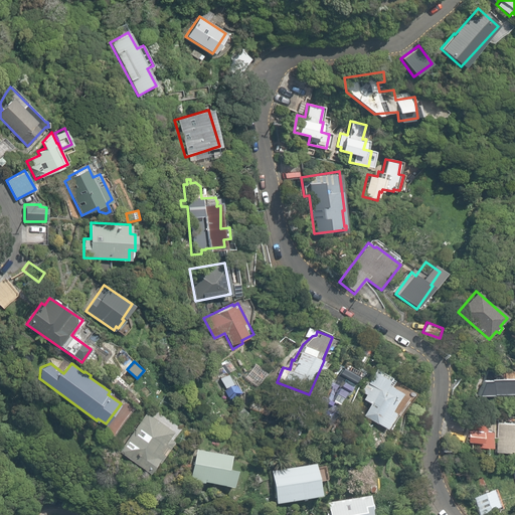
[(320,413),(329,418),(332,412),(340,417),(345,408),(341,405),(359,372),(348,366),(346,369),(343,367),(335,381),(322,374),(309,396),(324,405),(320,413)]
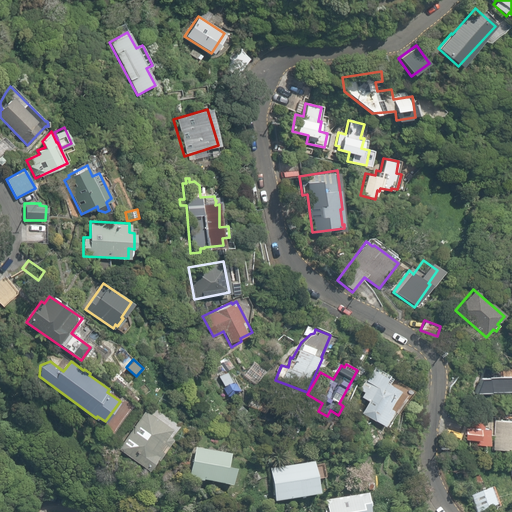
[(484,367),(475,392),(511,390),(511,368),(500,370),(499,365),(484,367)]
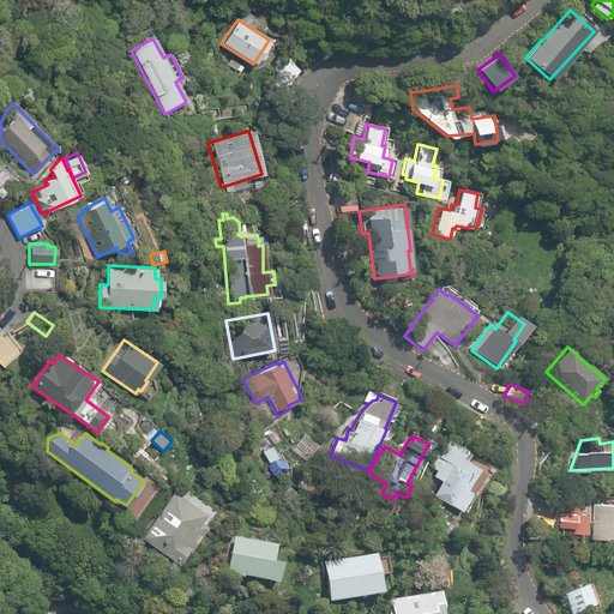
[(427,491),(462,511),(473,492),(468,488),(480,468),(463,458),(468,451),(453,443),(427,491)]
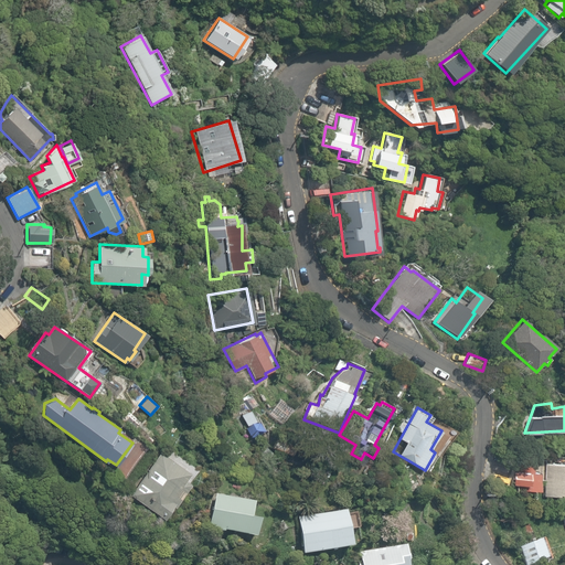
[(255,420),(248,411),(242,415),(248,425),(255,420)]
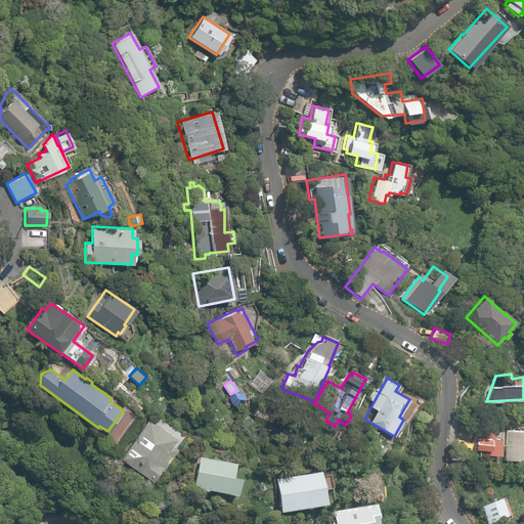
[(270,422),(272,415),(254,407),(252,415),(270,422)]
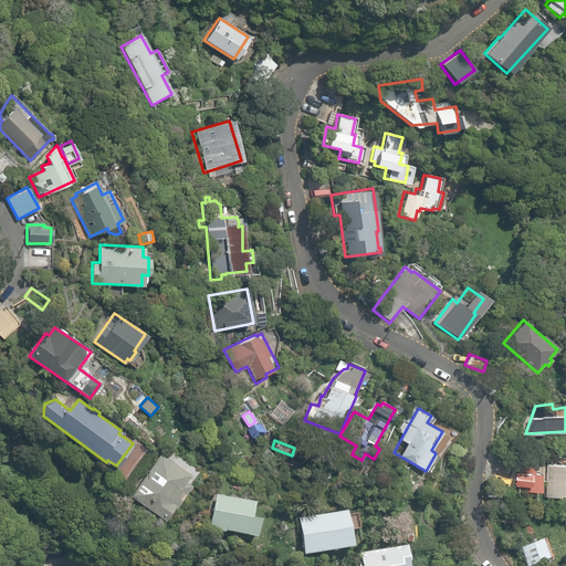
[(263,447),(258,454),(266,460),(272,453),(263,447)]
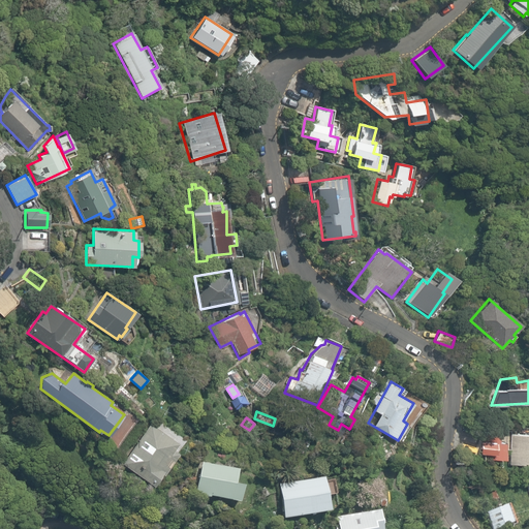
[(121,465),(153,488),(163,473),(165,474),(180,454),(175,450),(180,443),(150,423),(121,465)]
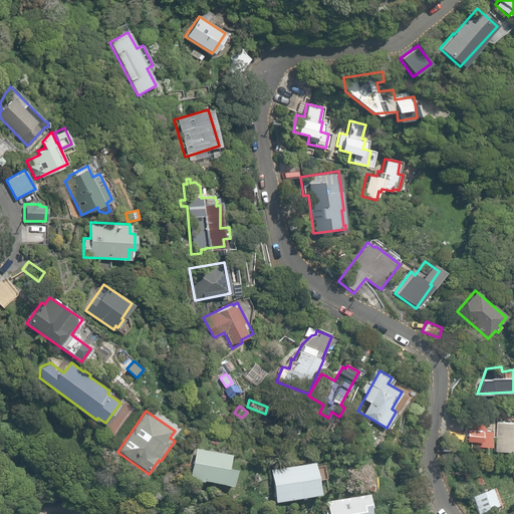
[(494,452),(513,451),(513,422),(494,423),(494,452)]
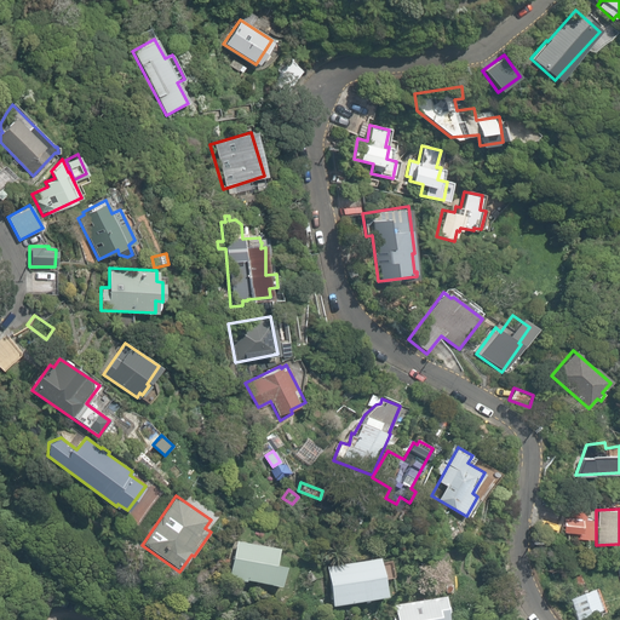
[(569,547),(579,547),(579,532),(569,532),(569,547)]
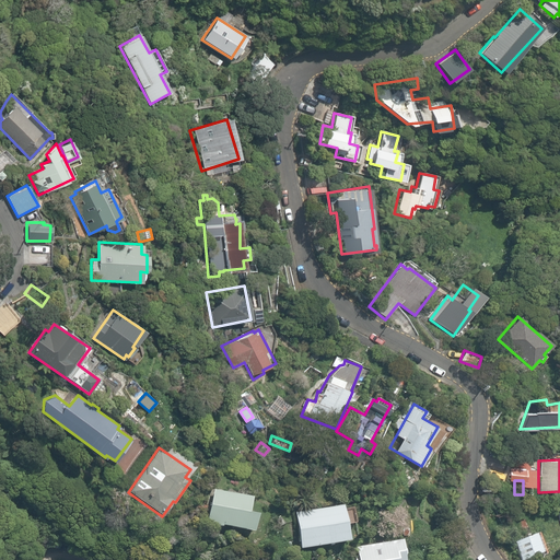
[(206,523),(253,534),(257,516),(247,514),(252,499),(214,490),(206,523)]
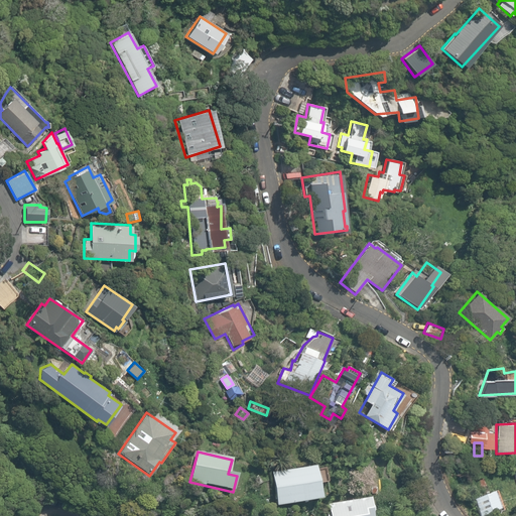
[(271,473),(276,507),(320,500),(315,467),(271,473)]
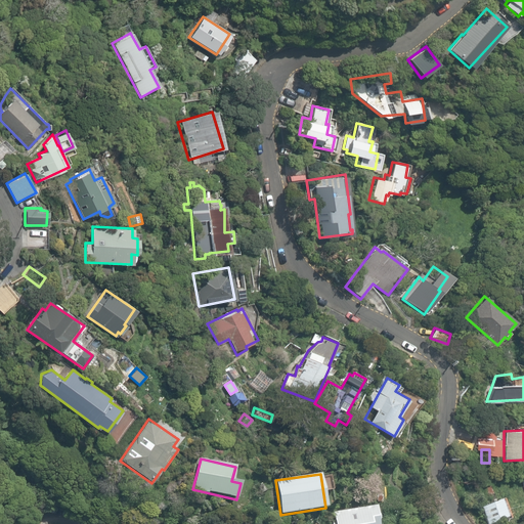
[(480,509),(486,523),(490,523),(506,519),(498,501),(480,509)]
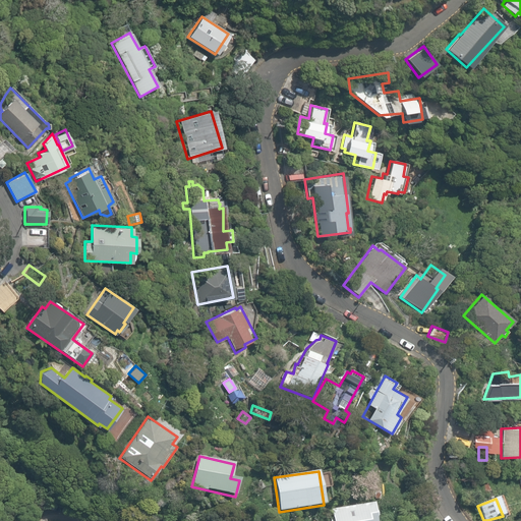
[(374,520),(372,504),(328,510),(329,520),(374,520)]
